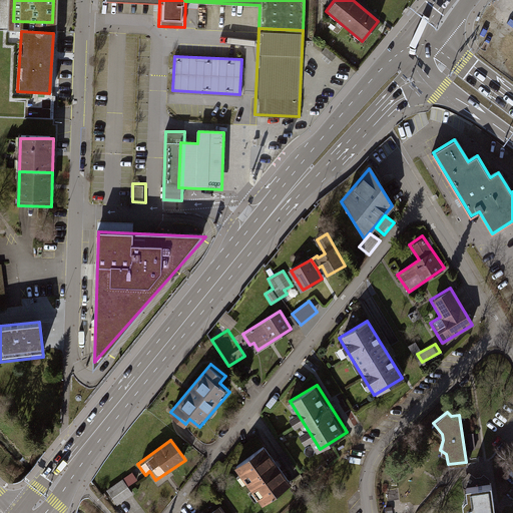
[(264,445),(232,468),(261,506),(292,484),(264,445)]
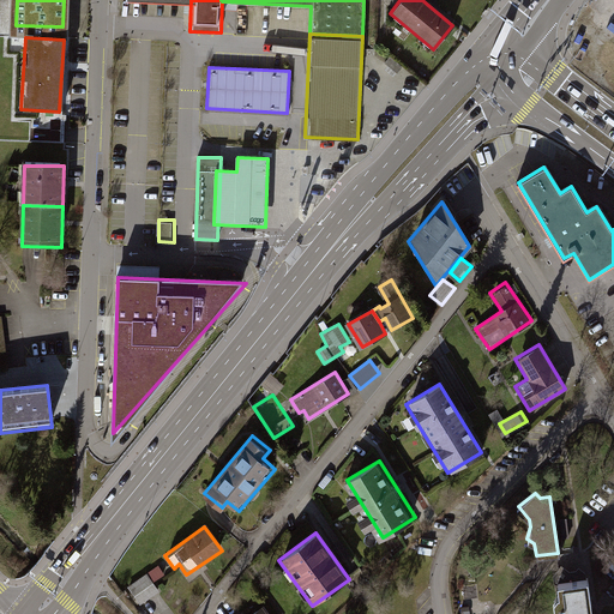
[(125,587),(138,606),(158,591),(151,582),(163,573),(156,564),(125,587)]
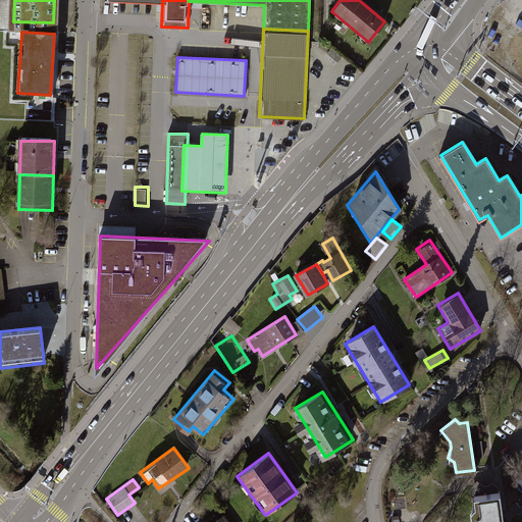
[(505,521),(500,488),(493,482),(490,484),(484,486),(477,480),(471,489),(472,496),(474,497),(475,502),(471,506),(471,512),(473,513),(474,521),(505,521)]
